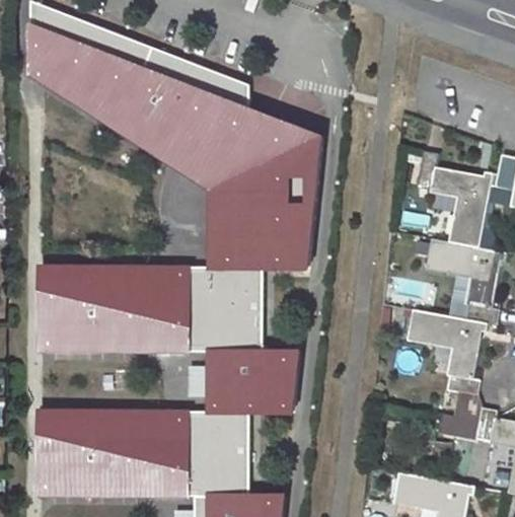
[(282,516),(285,495),(249,495),(250,412),(293,412),(300,350),(263,350),(264,267),(309,267),(323,134),(288,151),(283,139),(281,137),(286,129),(269,119),(267,121),(263,118),(262,117),(259,116),(251,112),(249,112),(250,84),(29,1),(29,68),(210,182),(247,206),(247,266),(209,266),(41,265),(40,350),(209,351),(209,411),(40,410),(40,495),(195,495),(195,516),(282,516)]
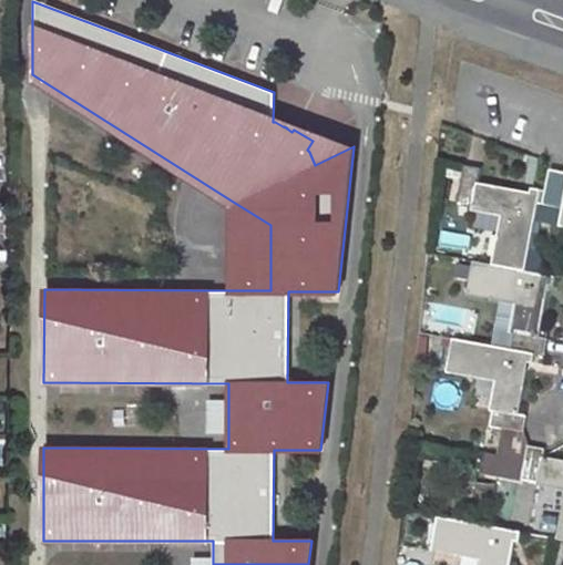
[(461,163),(453,203),(502,211),(492,263),(524,269),(538,187),(530,186),(529,192),(477,181),(479,166),(461,163)]
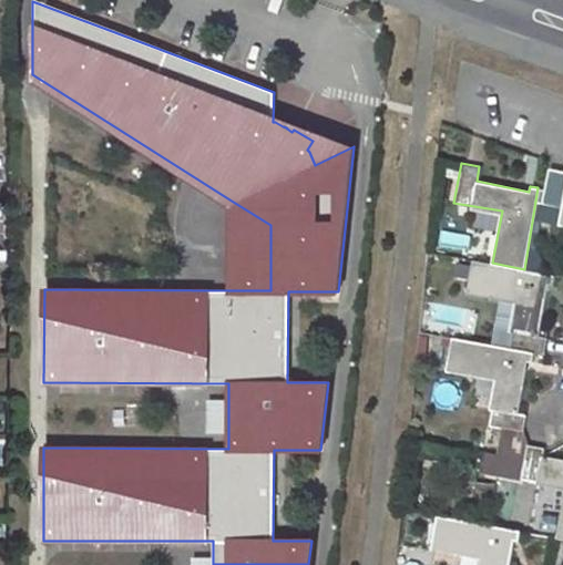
[(562,172),(546,170),(541,201),(561,203),(558,225),(562,225),(562,172)]
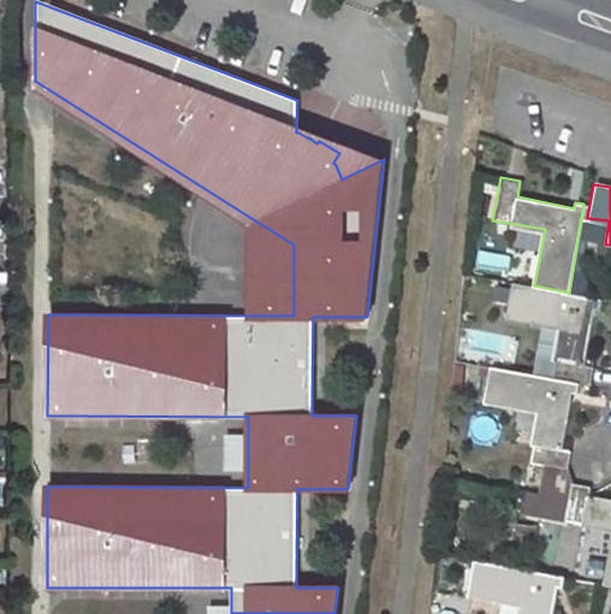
[(294,244),(249,217),(248,316),(294,316),(294,244)]
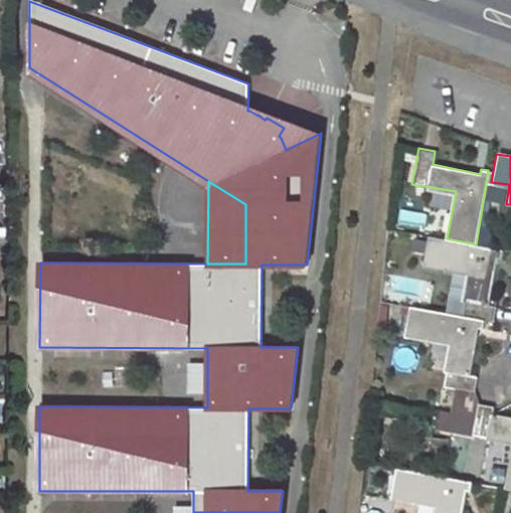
[(419,228),(422,213),(397,207),(394,222),(419,228)]
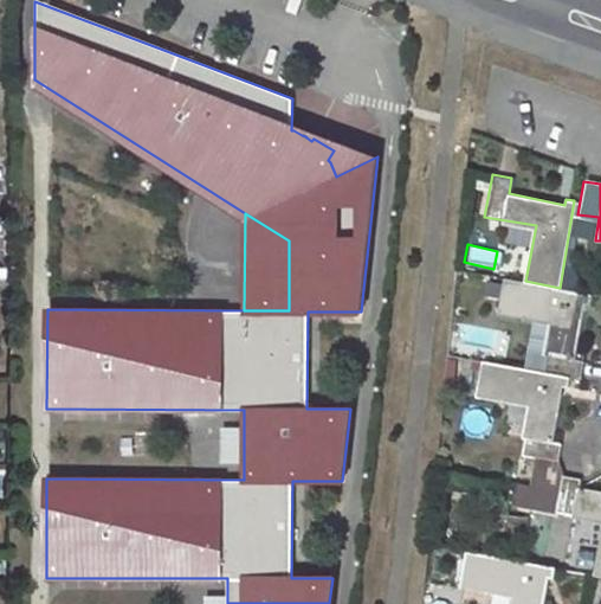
[(574,358),(583,303),(588,304),(589,293),(560,288),(525,281),(504,277),(497,310),(551,321),(547,354),(529,352),(527,368),(568,377),(579,378),(582,359),(574,358)]
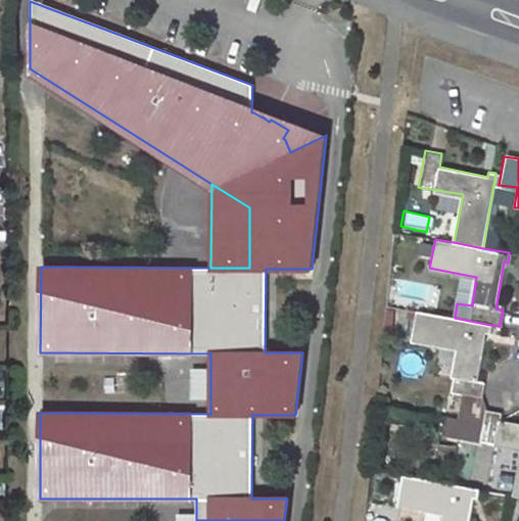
[(483,382),(476,381),(484,332),(489,332),(490,325),(455,318),(415,311),(411,339),(458,347),(450,392),(480,398),(483,382)]
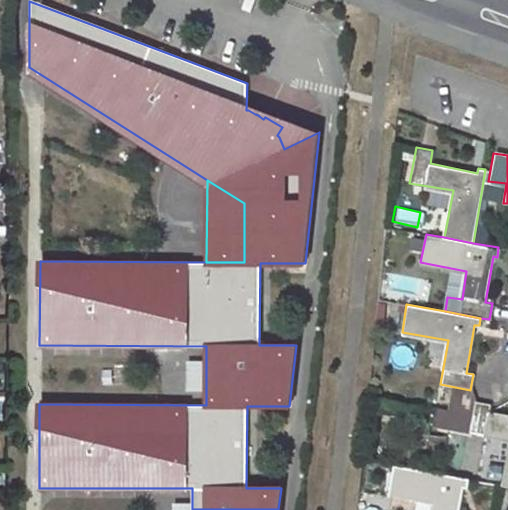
[(184,360),(184,391),(203,391),(203,360),(184,360)]
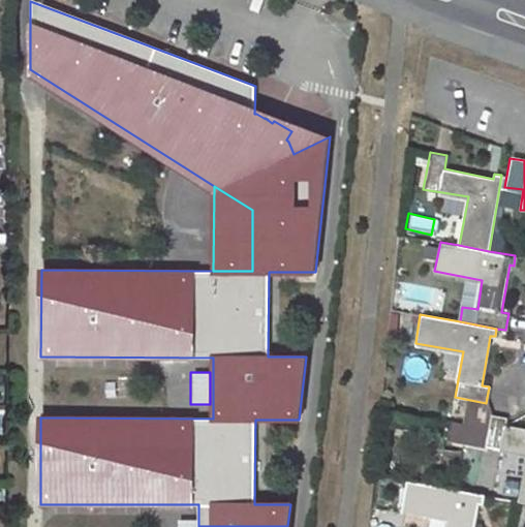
[(449,421),(445,438),(524,453),(524,469),(520,502),(524,503),(524,428),(504,424),(506,416),(489,413),(487,428),(449,421)]
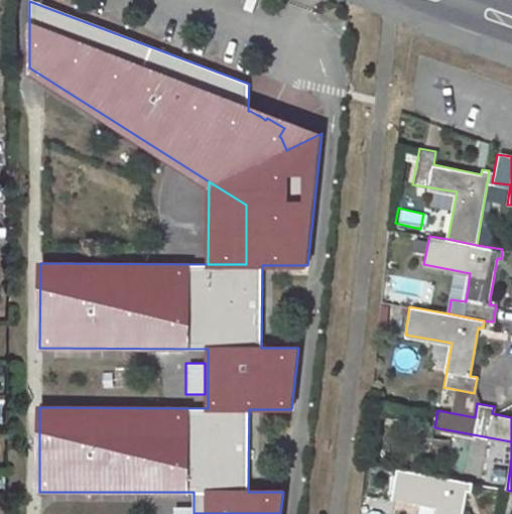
[(498,483),(500,462),(482,461),(480,482),(498,483)]
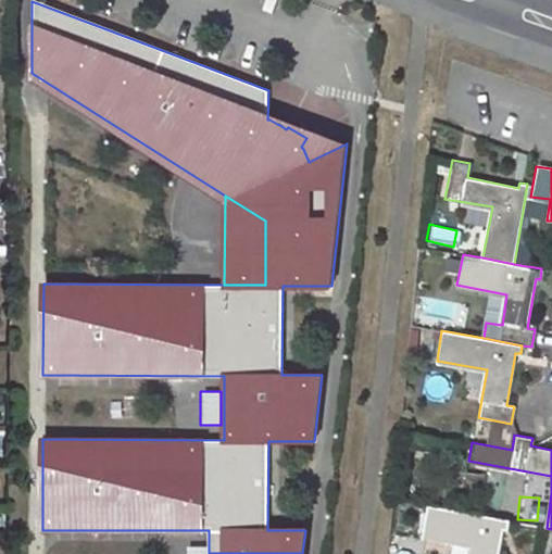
[(451,540),(449,553),(496,553),(500,529),(505,530),(506,520),(428,506),(423,536),(451,540)]
